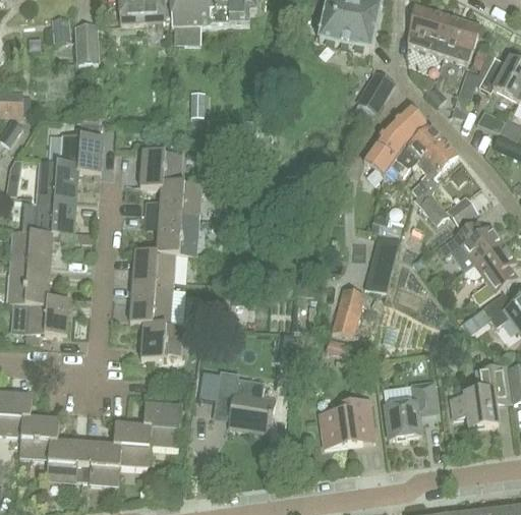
[(118,0),(120,23),(164,21),(163,0),(164,0),(118,0)]
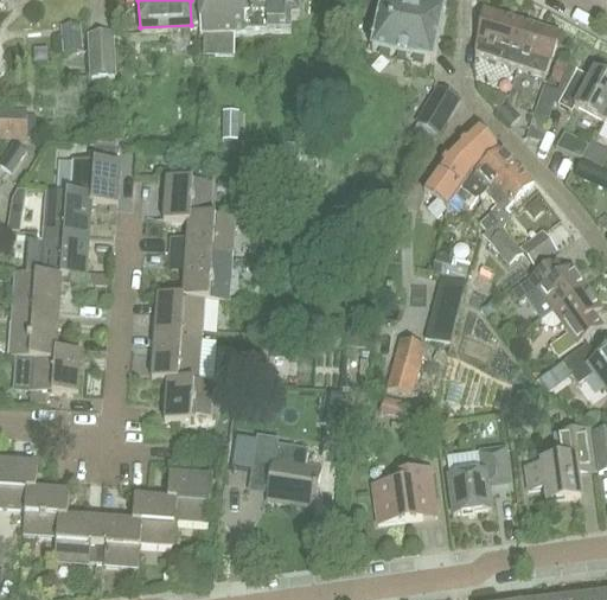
[(198,0),(200,29),(202,30),(202,50),(232,51),(234,30),(289,31),(289,14),(298,14),(298,0),(198,0)]
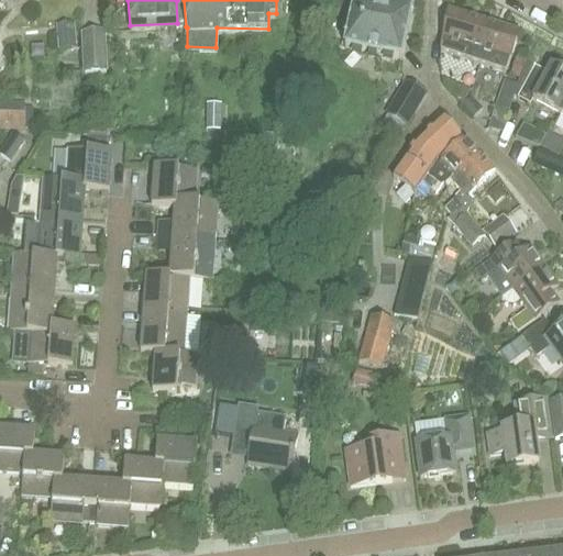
[(344,44),(400,56),(411,7),(412,6),(411,4),(410,4),(410,6),(386,0),(353,0),(344,44)]
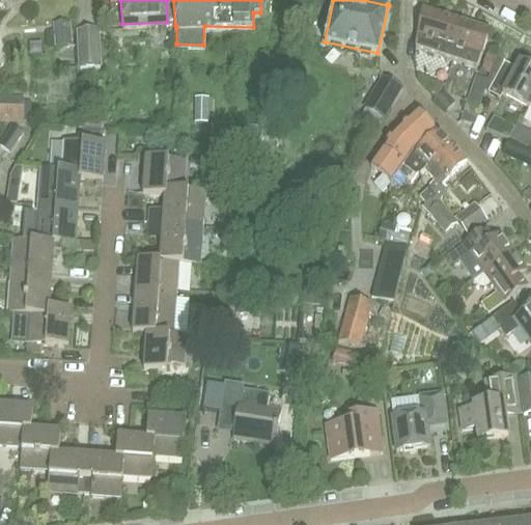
[(441,53),(453,15),(422,5),(422,4),(421,4),(415,45),(441,53)]
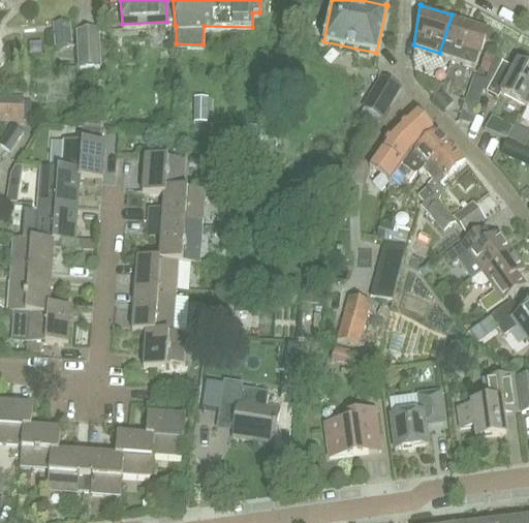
[(486,26),(452,14),(439,53),(473,64),(474,65),(487,26),(486,25),(486,26)]
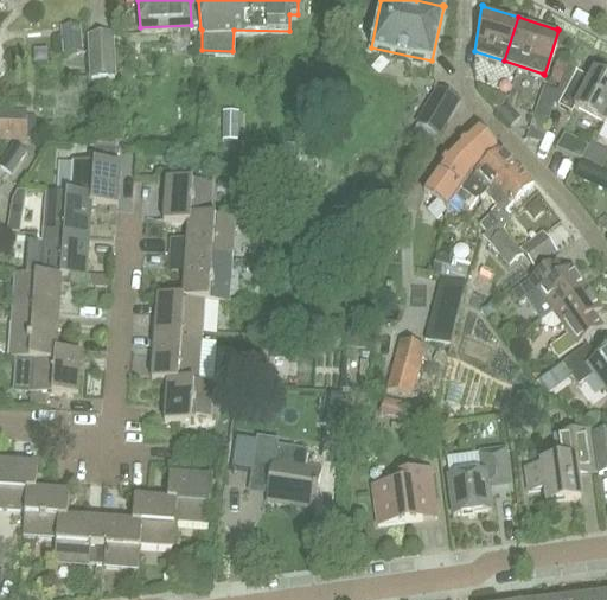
[(61,19),(63,48),(81,46),(78,18),(61,19)]
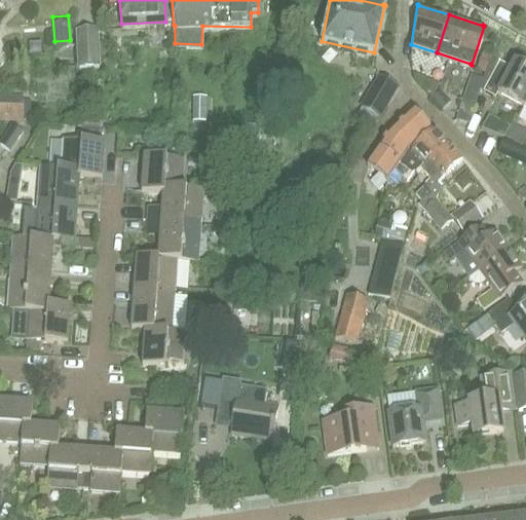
[(99,64),(97,25),(76,26),(78,65),(99,64)]
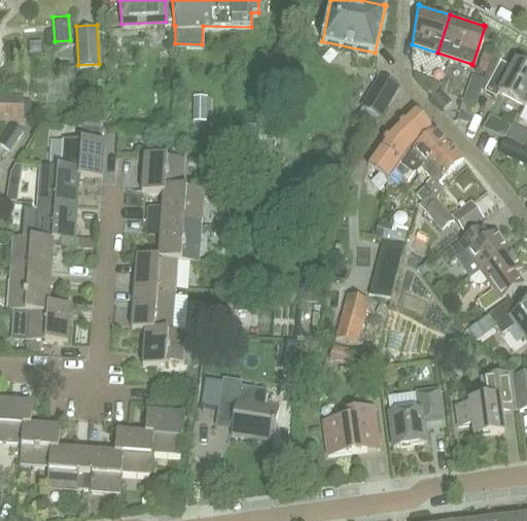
[(483,50),(478,66),(485,69),(490,53),(483,50)]
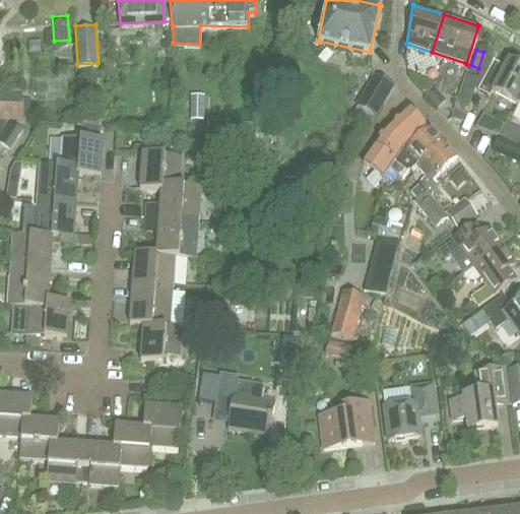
[(492,88),(515,101),(519,91),(519,62),(508,56),(503,67),(491,61),(477,85),(490,92),(492,88)]
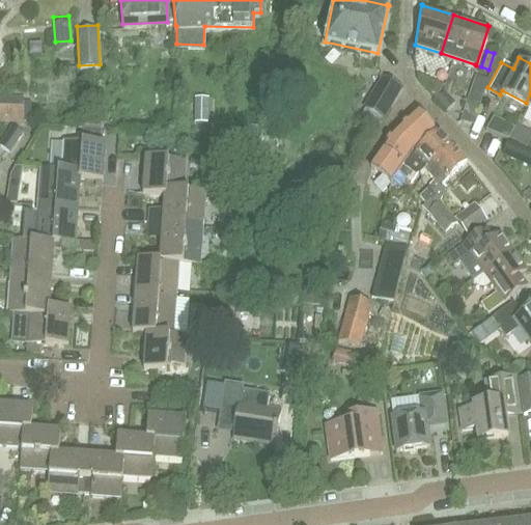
[(382,114),(401,82),(383,72),(364,104),(382,114)]
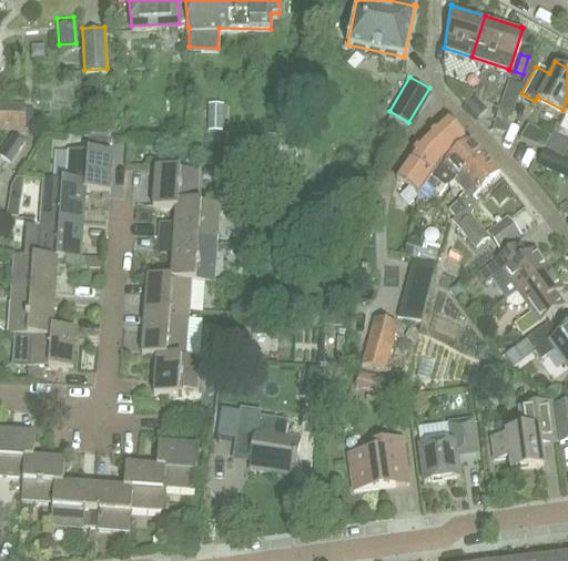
[(477,113),(486,105),(487,104),(475,92),(467,99),(474,85),(462,81),(457,91),(477,113)]
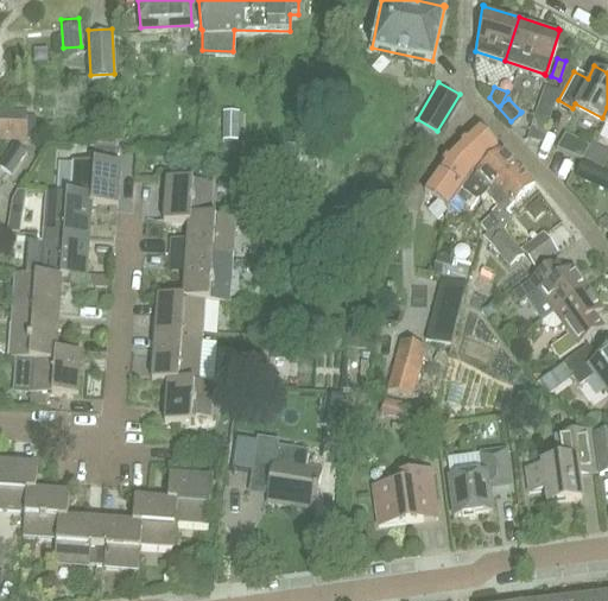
[(214,125),(229,125),(230,97),(215,97),(214,125)]
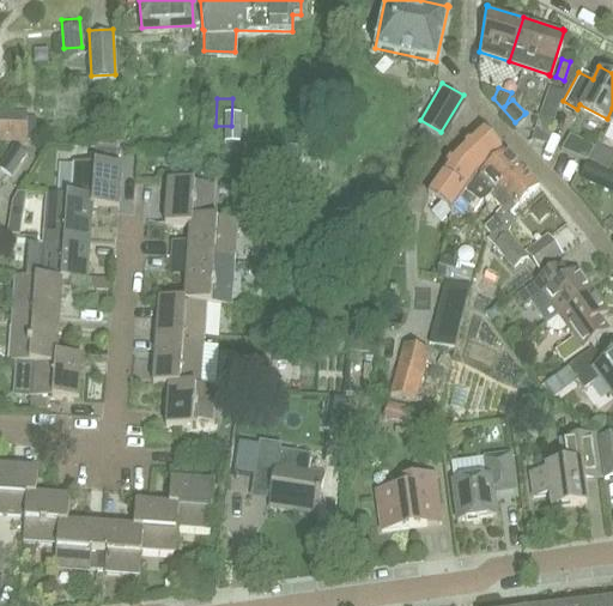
[(0,133),(26,134),(35,135),(36,111),(28,110),(28,107),(0,105),(0,133)]
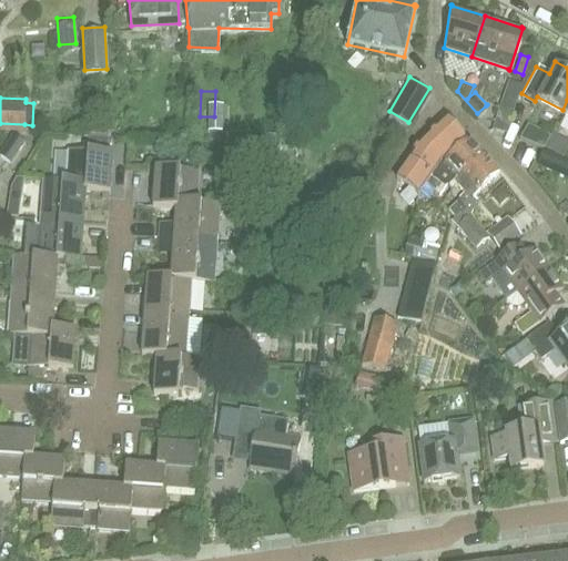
[(543,123),(528,115),(520,129),(536,135),(543,123)]
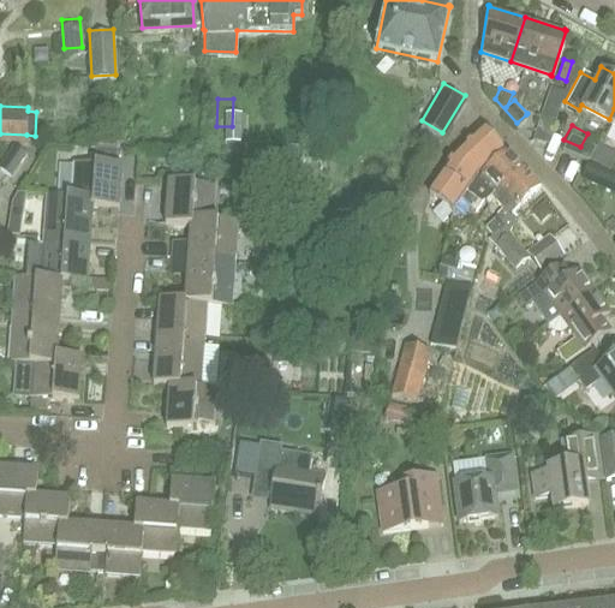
[(501,145),(487,130),(482,133),(478,129),(449,156),(427,188),(454,206),(476,173),(501,145)]
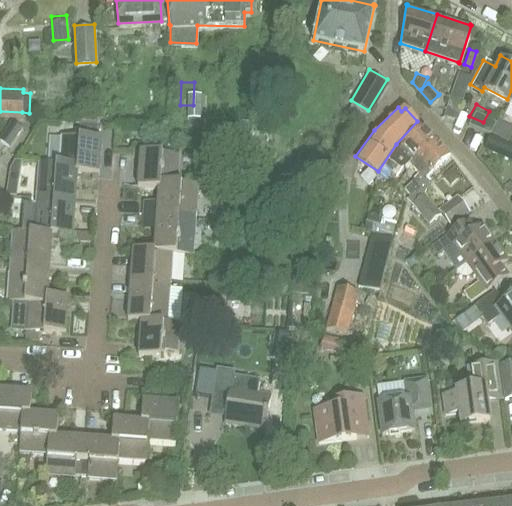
[(8,122),(0,134),(0,136),(9,143),(22,124),(12,117),(8,122)]
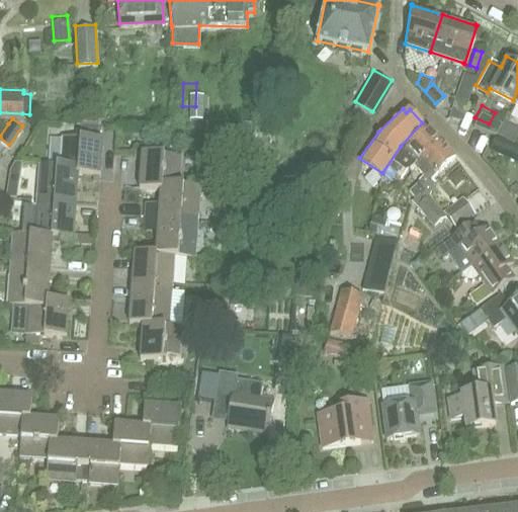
[(400,150),(390,165),(402,174),(413,160),(415,162),(420,157),(421,158),(431,148),(430,146),(433,143),(431,141),(437,135),(426,123),(406,143),(407,143),(403,149),(402,147),(400,150)]
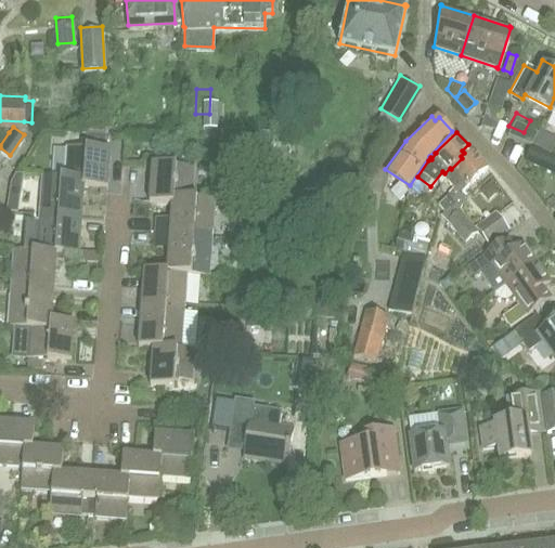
[(84,182),(84,183),(106,184),(110,145),(66,142),(64,172),(64,173),(84,174),(82,182),(84,182)]
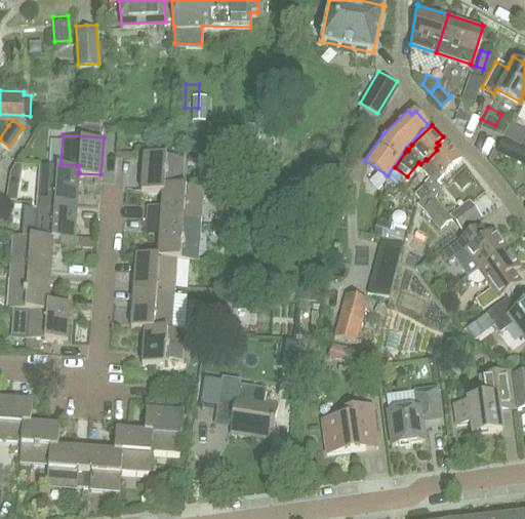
[(497,150),(524,160),(524,142),(503,134),(497,150)]
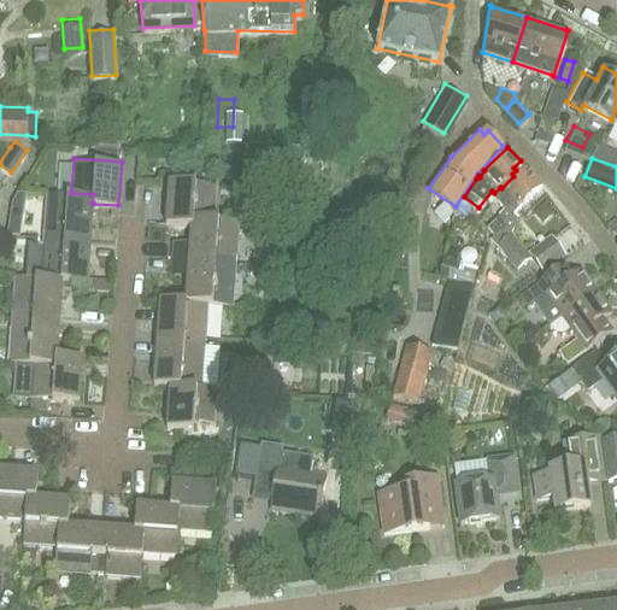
[(500,187),(494,193),(506,205),(487,223),(494,232),(492,233),(498,240),(497,240),(517,265),(530,253),(511,229),(517,216),(512,210),(541,182),(521,160),(513,168),(516,170),(512,174),(513,176),(501,188),(500,187)]
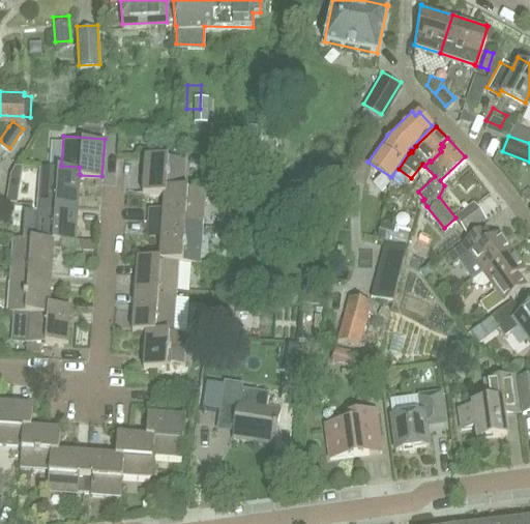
[(225,147),(224,156),(228,157),(227,167),(232,168),(235,148),(225,147)]
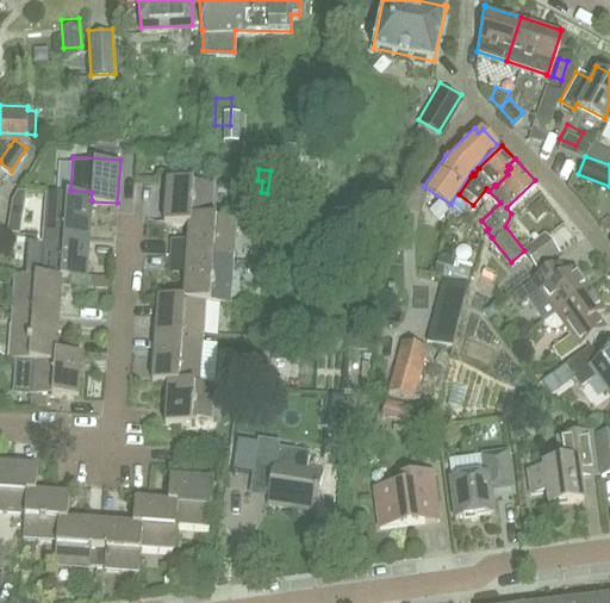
[(163,218),(188,221),(188,219),(190,219),(190,211),(211,212),(213,179),(167,175),(163,218)]
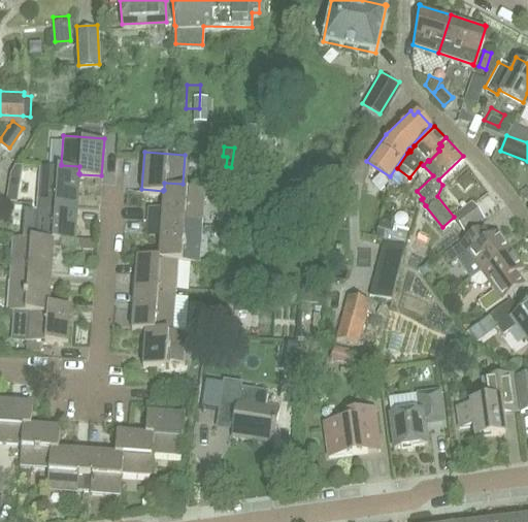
[(55,201),(77,202),(79,174),(79,173),(78,173),(79,166),(61,165),(61,164),(39,163),(36,199),(55,201)]
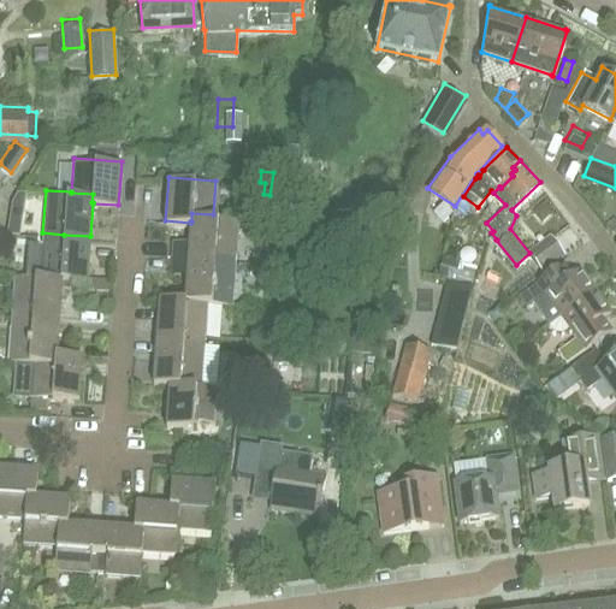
[(190,222),(190,223),(188,256),(214,258),(215,249),(236,252),(238,217),(213,214),(191,213),(191,222),(190,222)]
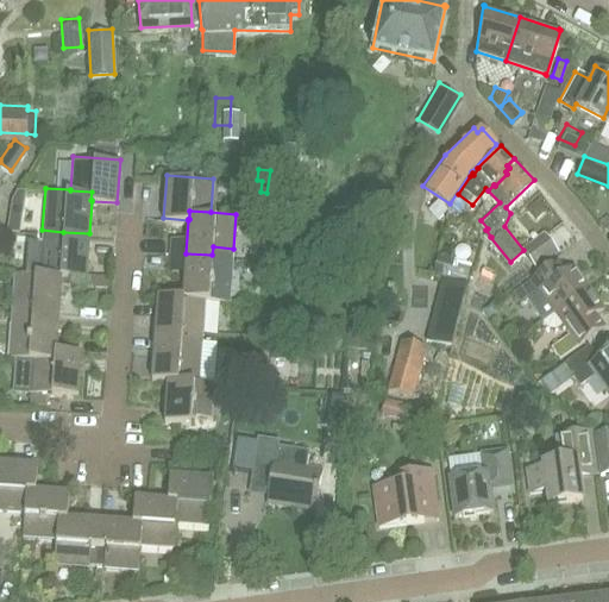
[(544,229),(522,245),(537,263),(557,248),(544,229)]
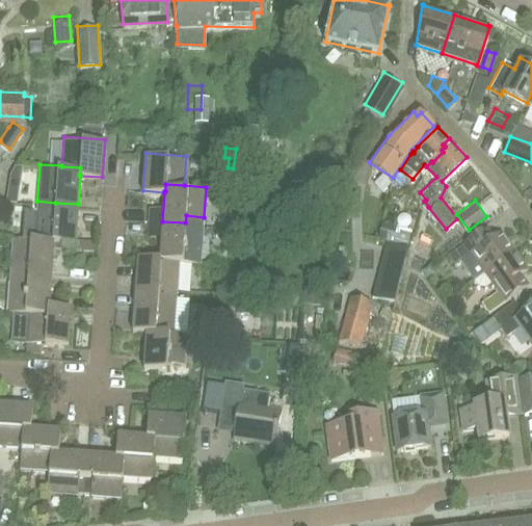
[(75,241),(78,204),(55,203),(36,201),(36,209),(24,208),(22,236),(34,236),(34,237),(53,238),(53,239),(75,241)]
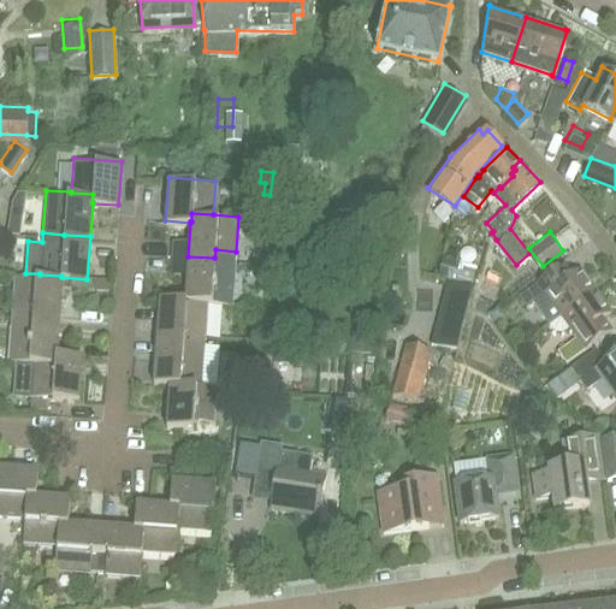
[(214,265),(214,258),(188,256),(184,297),(207,299),(207,300),(232,302),(235,266),(214,265)]
